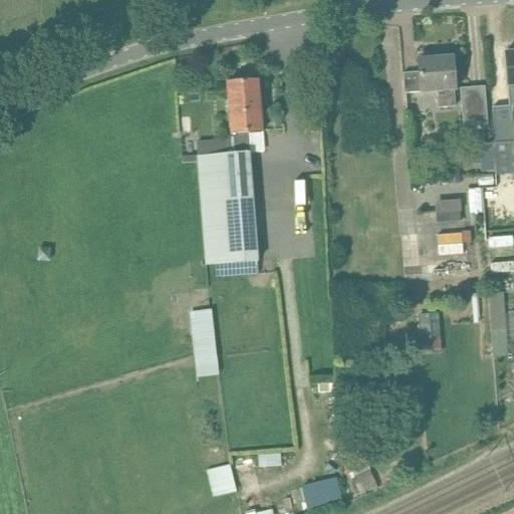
[(419,58),(419,61),(418,61),(421,93),(437,91),(438,108),(455,107),(454,90),(455,90),(452,58),(437,59),(437,57),(433,54),(422,55),(419,58)]
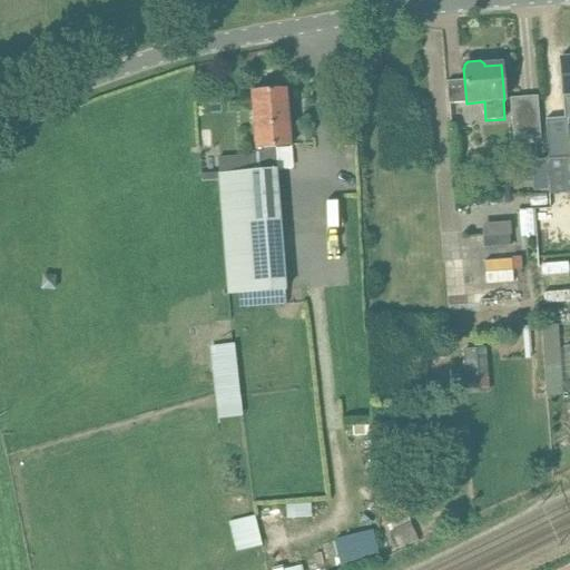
[(258,172),(219,175),(228,295),(285,291),(276,170),(274,170),(272,148),(292,146),(286,90),(251,94),(255,149),(256,149),(258,172)]
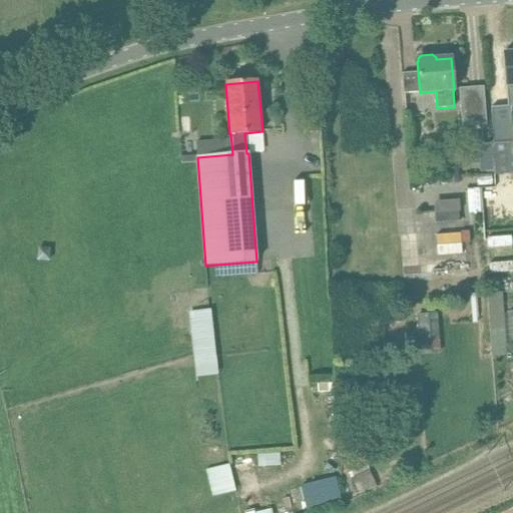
[(483,87),(459,89),(462,127),(481,125),(483,144),(479,144),(481,172),(494,171),(491,145),(493,144),(492,124),(490,124),(486,125),(483,87)]
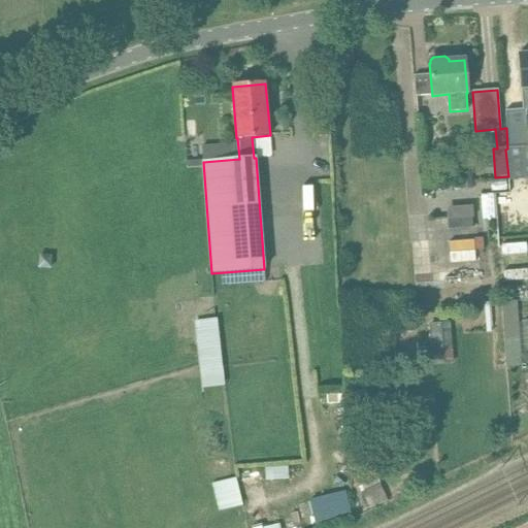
[(507,149),(505,150),(508,176),(508,180),(518,180),(527,179),(525,146),(527,146),(527,139),(526,112),(526,109),(524,109),(507,111),(508,128),(506,128),(507,149)]
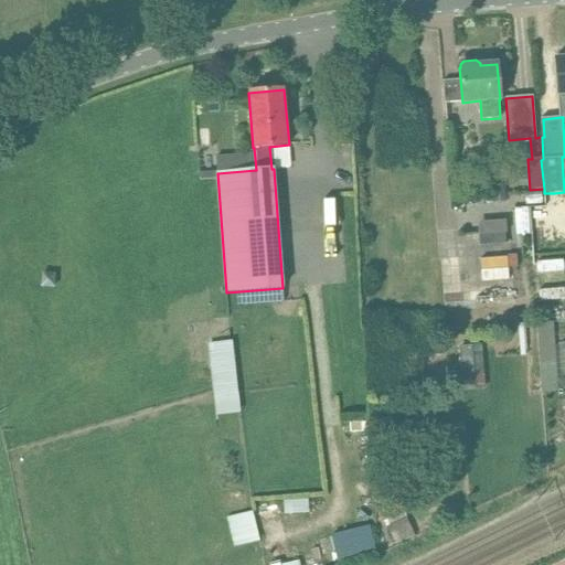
[(526,204),(542,203),(541,192),(525,193),(526,204)]
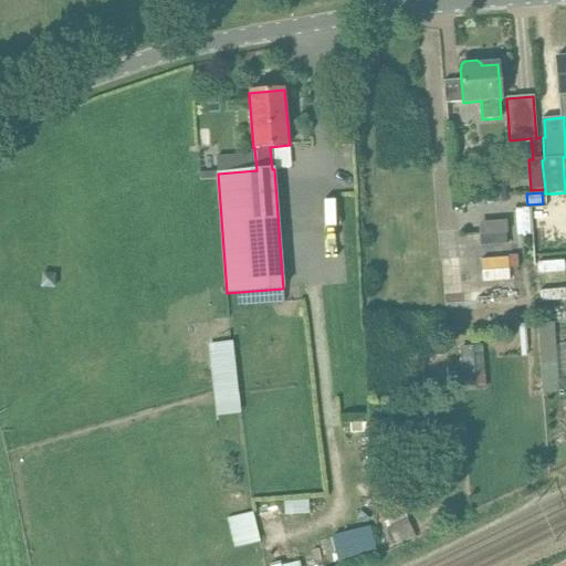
[(530,234),(528,208),(515,209),(516,236),(530,234)]
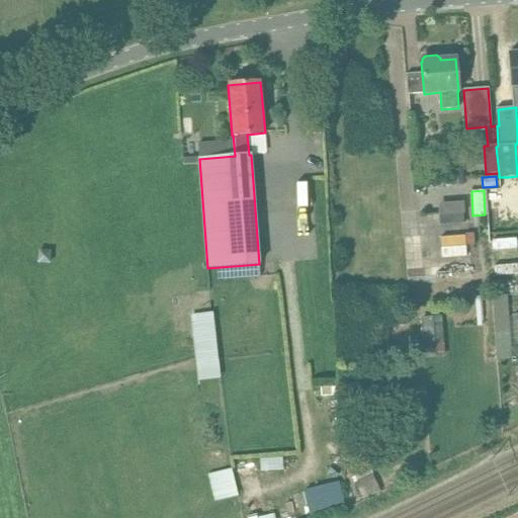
[(436,204),(439,226),(464,223),(461,201),(436,204)]
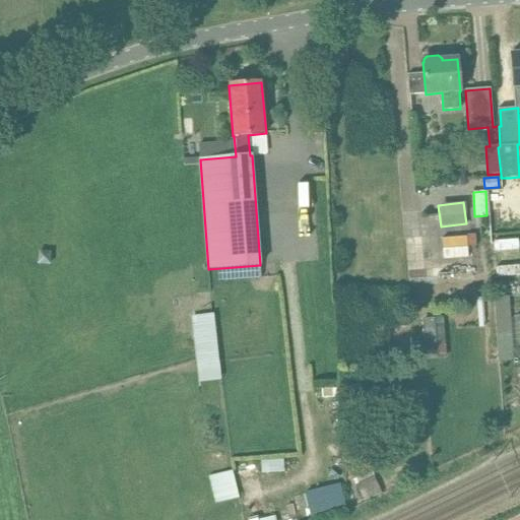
[(441,237),(442,258),(476,257),(476,236),(441,237)]
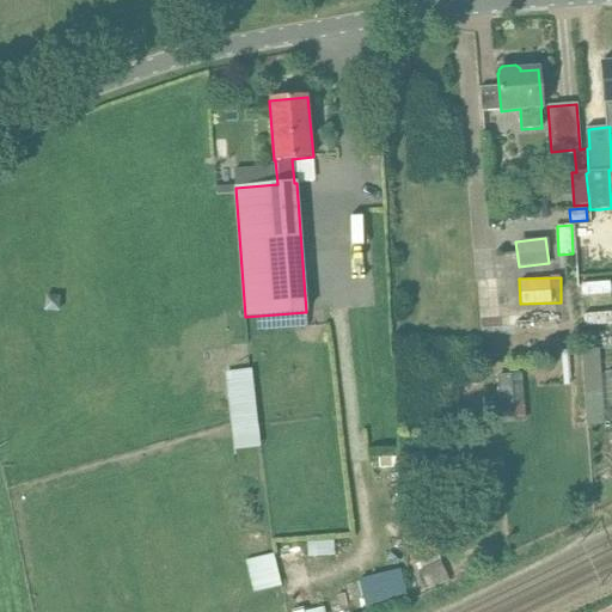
[(600,349),(564,349),(567,422),(603,421),(600,349)]
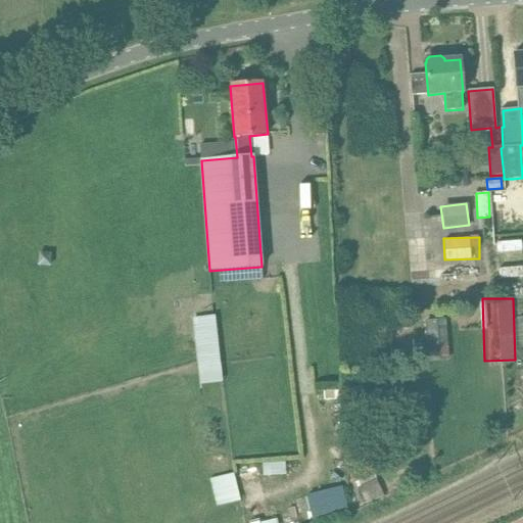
[(214,315),(190,318),(200,385),(224,382),(214,315)]
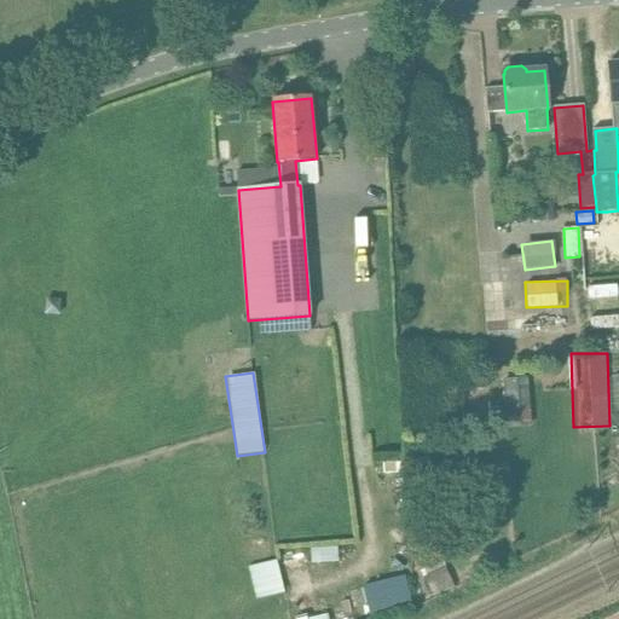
[(519,403),(505,404),(507,426),(520,424),(519,403)]
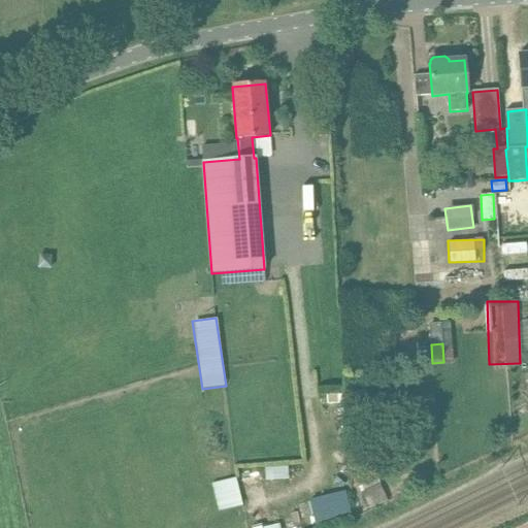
[(211,483),(218,510),(242,505),(235,476),(211,483)]
